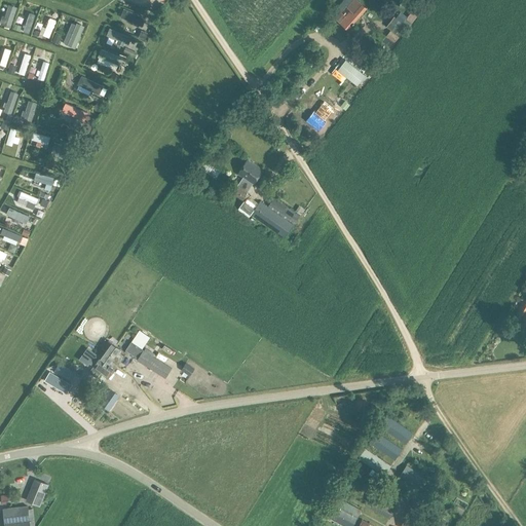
[(340,12),(334,19),(347,31),(367,8),(357,0),(353,0),(347,8),(350,11),(346,16),(340,12)]
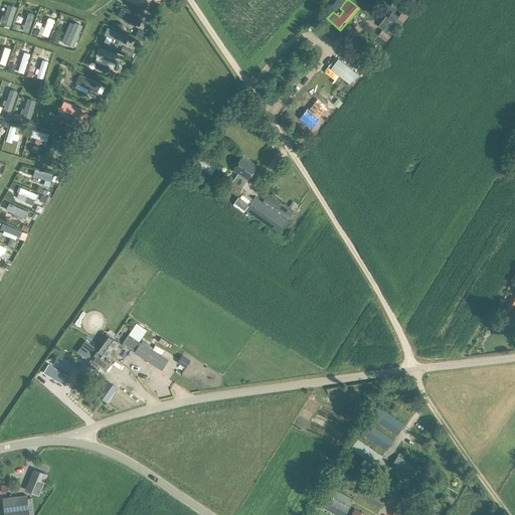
[(2,25),(10,27),(16,7),(9,5),(5,17),(2,16),(0,22),(3,23),(2,25)]
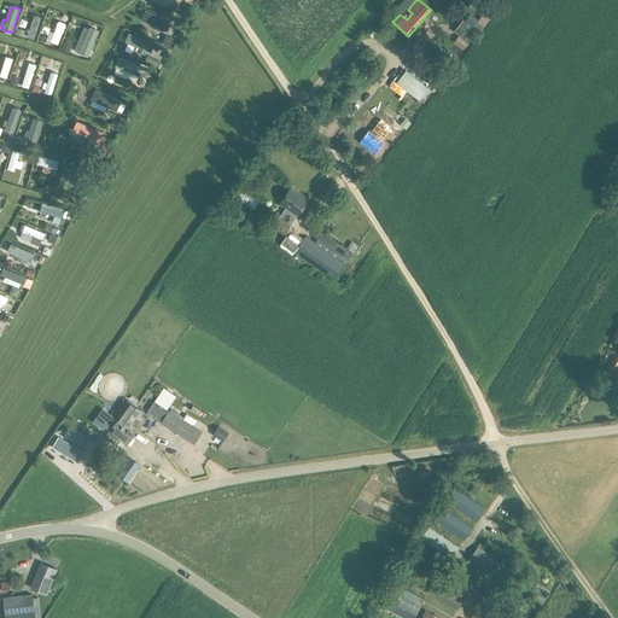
[(490,15),(487,24),(494,27),(497,18),(490,15)]
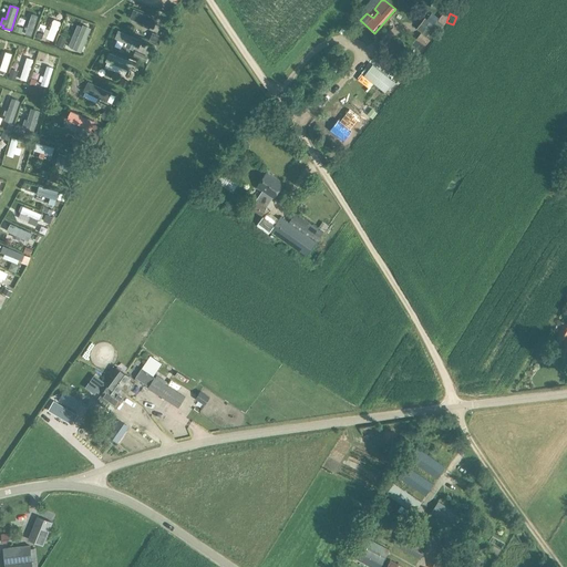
[(425,18),(418,29),(426,35),(434,26),(425,18)]
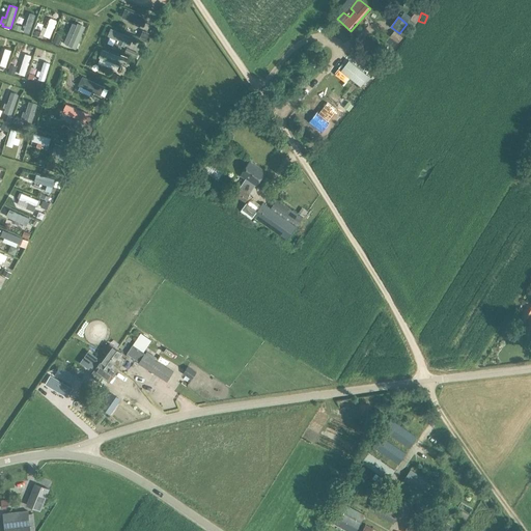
[(31,42),(36,23),(30,21),(25,40),(31,42)]
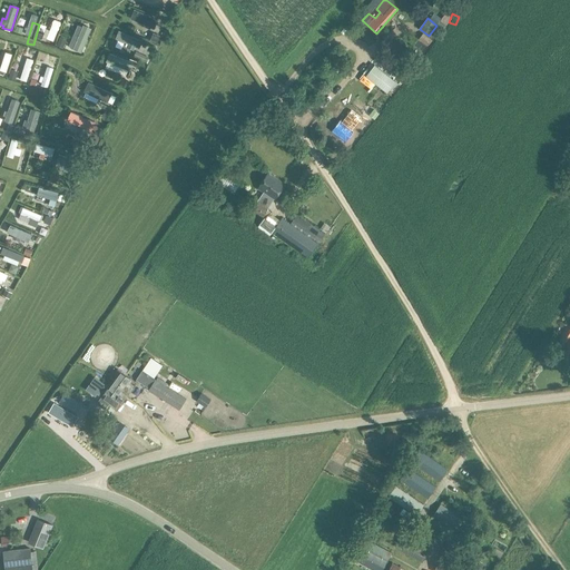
[(76,52),(86,28),(78,25),(68,48),(76,52)]
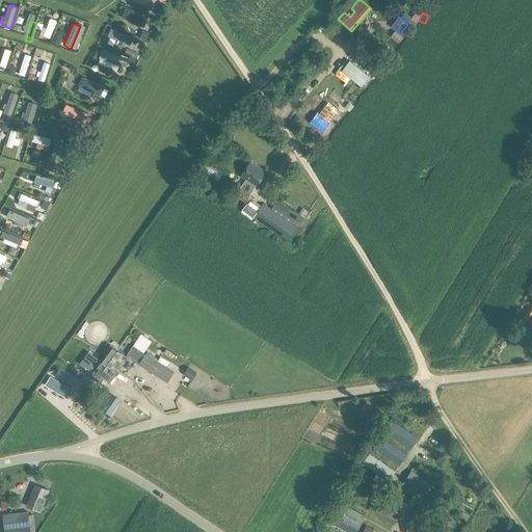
[(45,45),(51,47),(58,27),(52,25),(45,45)]
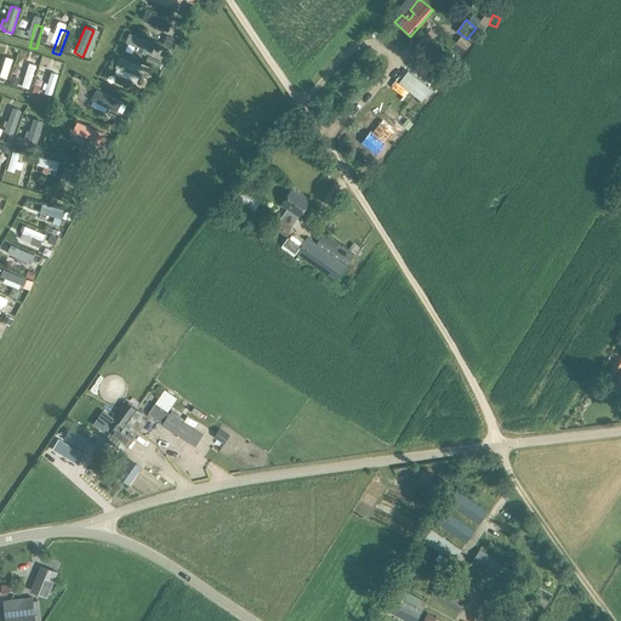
[(127,40),(126,43),(138,47),(137,51),(146,55),(147,51),(152,53),(153,50),(154,50),(154,47),(155,45),(130,34),(129,36),(127,39),(127,40)]
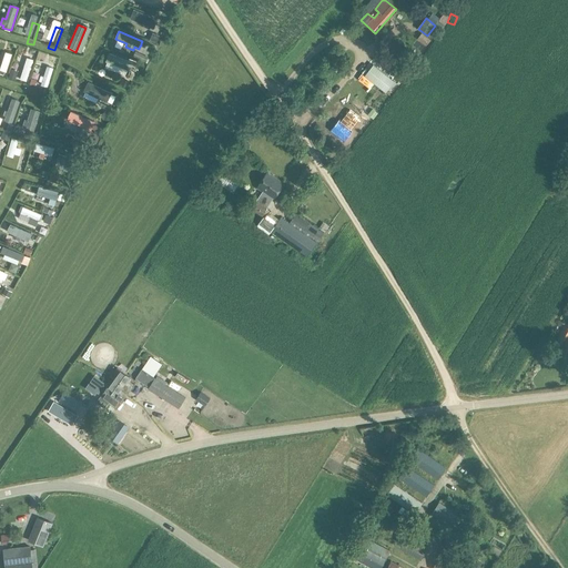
[(422,33),(417,39),(426,46),(430,40),(422,33)]
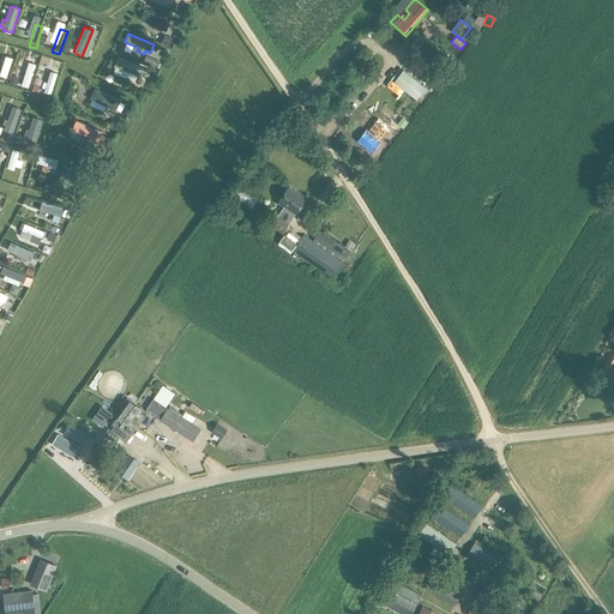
[(68,53),(72,43),(65,40),(61,49),(68,53)]
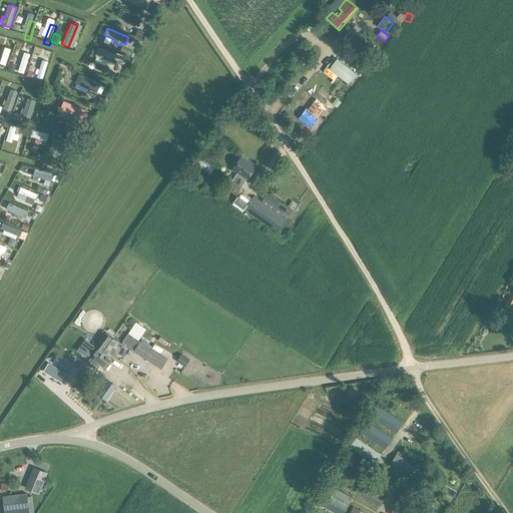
[(119,55),(119,56),(100,48),(97,55),(105,58),(104,62),(122,70),(127,58),(119,55)]
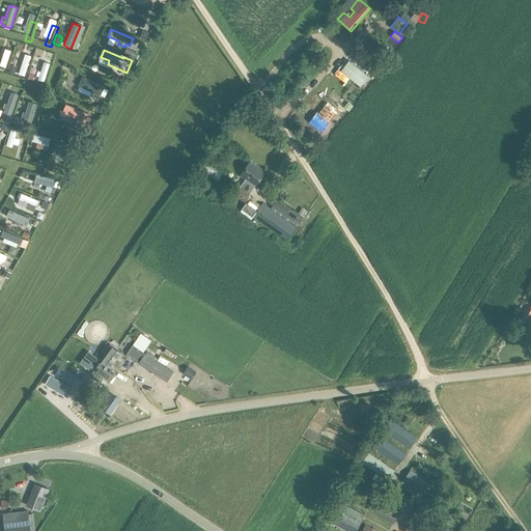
[(7,76),(12,59),(5,57),(0,74),(7,76)]
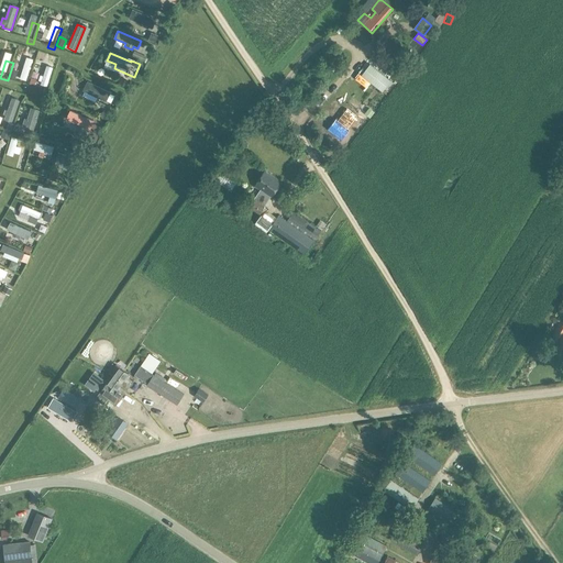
[(390,81),(371,65),(362,75),(383,91),(390,81)]
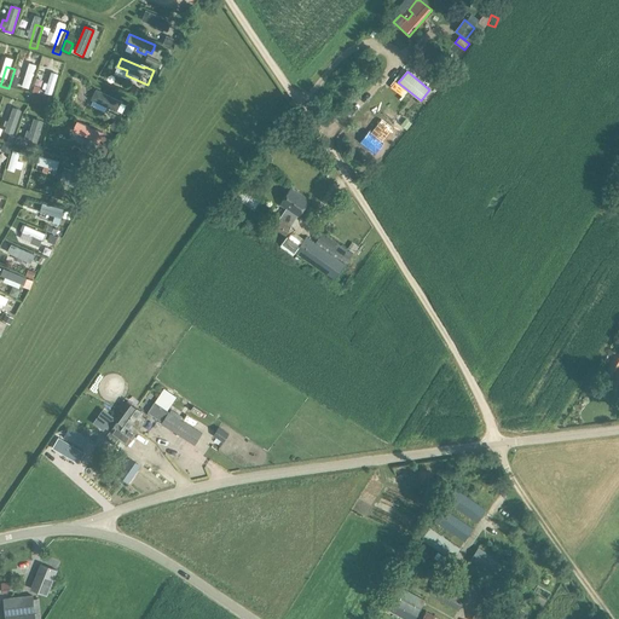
[(30,98),(38,74),(29,73),(23,96),(30,98)]
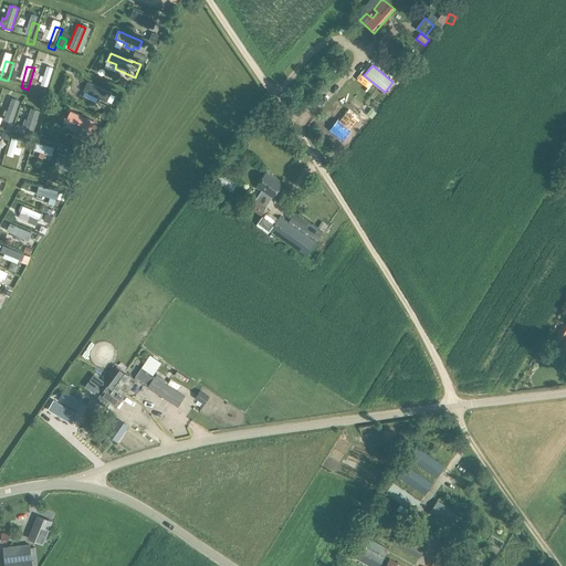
[(44,76),(41,75),(39,81),(42,82),(41,85),(48,87),(53,69),(48,66),(44,76)]
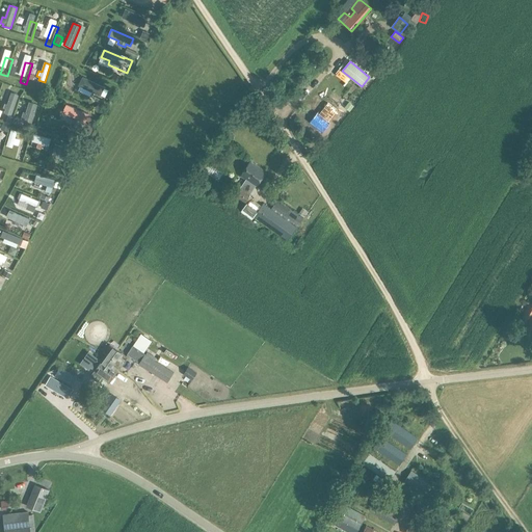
[(103,90),(104,88),(105,88),(83,77),(82,80),(81,81),(81,82),(80,83),(79,85),(81,86),(79,90),(90,97),(92,92),(101,97),(101,96),(102,94),(103,92),(103,91),(103,90)]
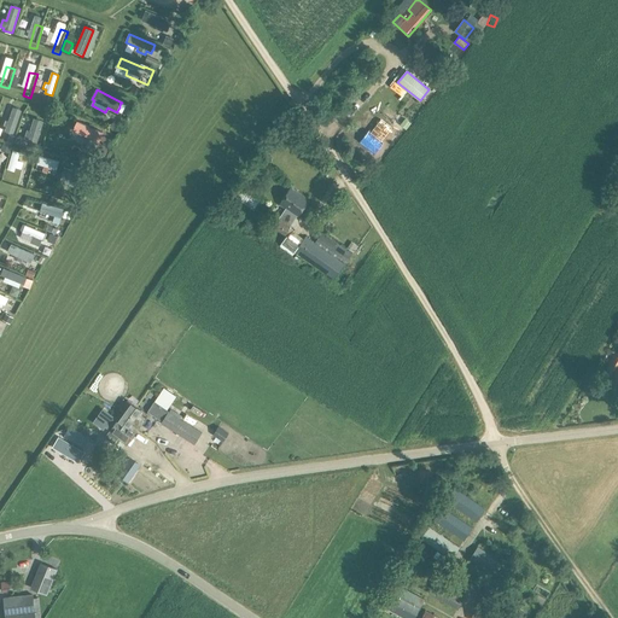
[(13,106),(9,121),(6,120),(4,126),(6,127),(5,132),(13,134),(22,110),(13,106)]
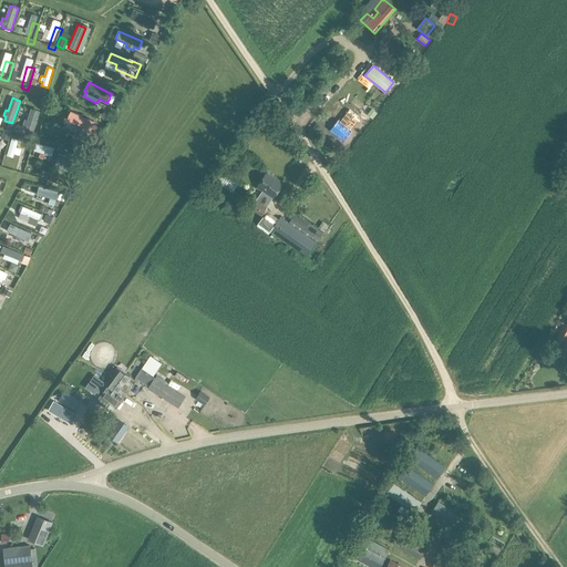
[(23,127),(34,131),(40,112),(31,110),(28,121),(26,120),(23,127)]
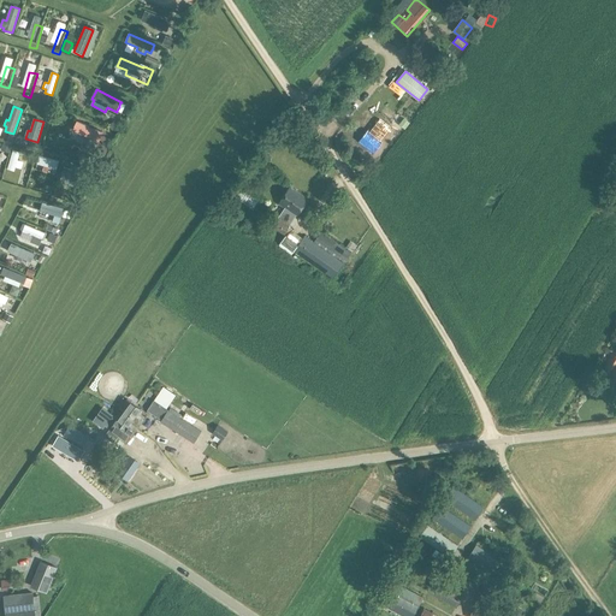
[(367,129),(357,140),(372,153),(381,143),(380,141),(391,129),(380,119),(369,131),(367,129)]
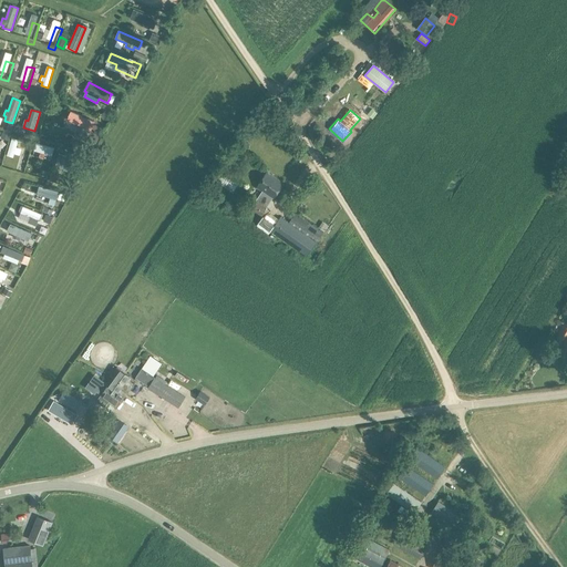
[(14,166),(20,150),(13,146),(7,164),(14,166)]
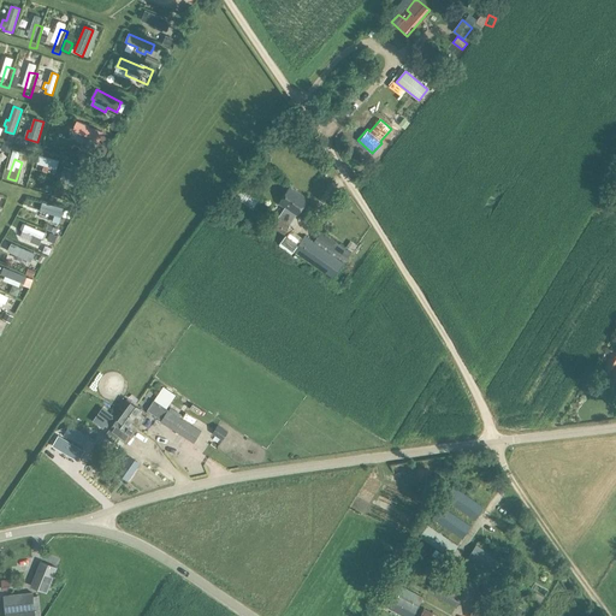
[(87,184),(89,175),(64,166),(60,176),(67,178),(66,182),(73,183),(75,181),(87,184)]
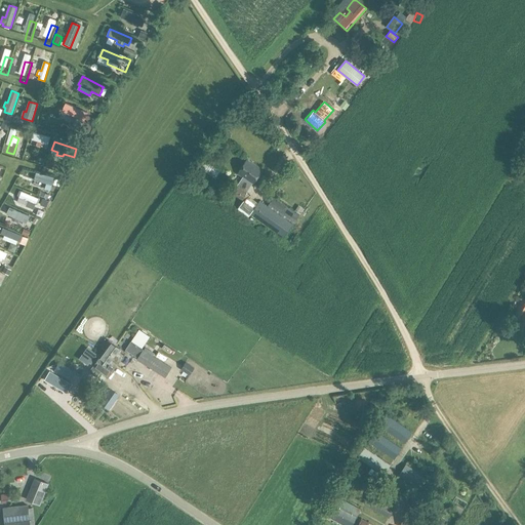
[(33,150),(50,153),(51,148),(34,145),(33,150)]
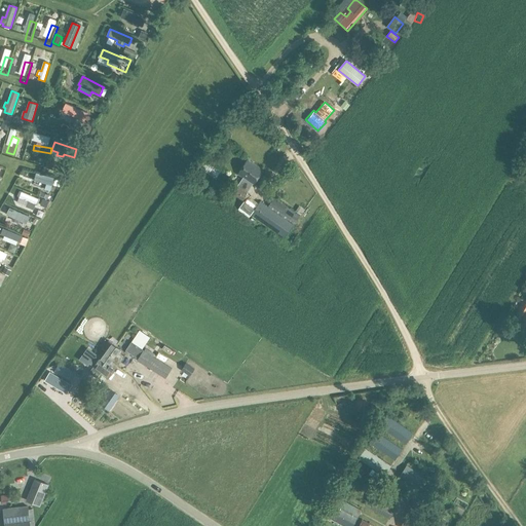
[(238,175),(243,178),(237,186),(237,185),(231,193),(242,200),(245,202),(250,195),(247,194),(248,193),(247,192),(253,184),(254,185),(263,171),(248,160),(238,175)]
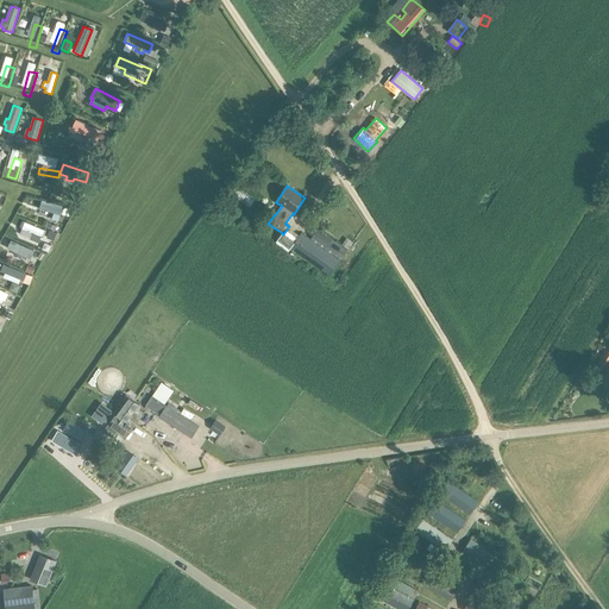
[(58,221),(63,206),(42,201),(39,209),(55,213),(52,219),(58,221)]
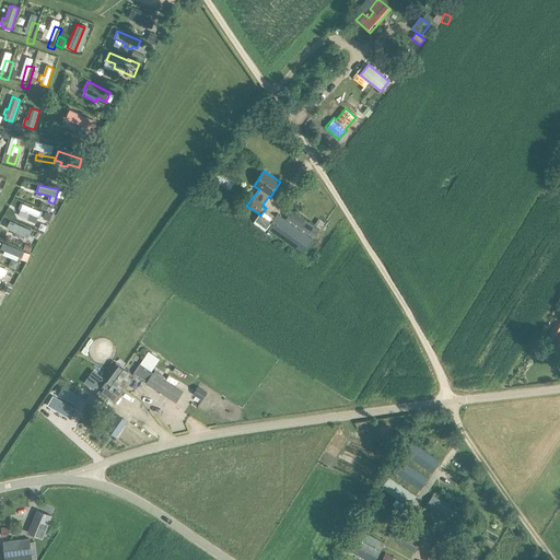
[(43,212),(24,205),(22,211),(41,219),(43,212)]
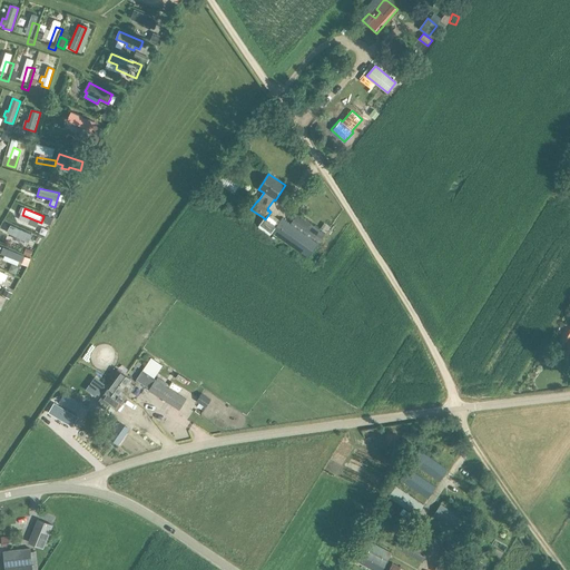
[(292,224),(318,243),(324,234),(297,216),(292,224)]
